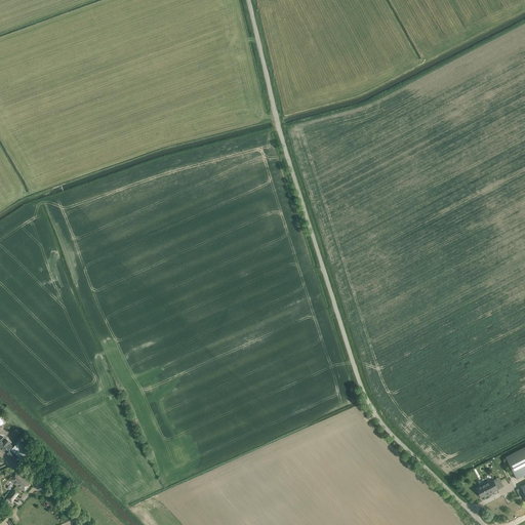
[(10,450),(17,456),(22,459),(34,446),(23,435),(10,450)]
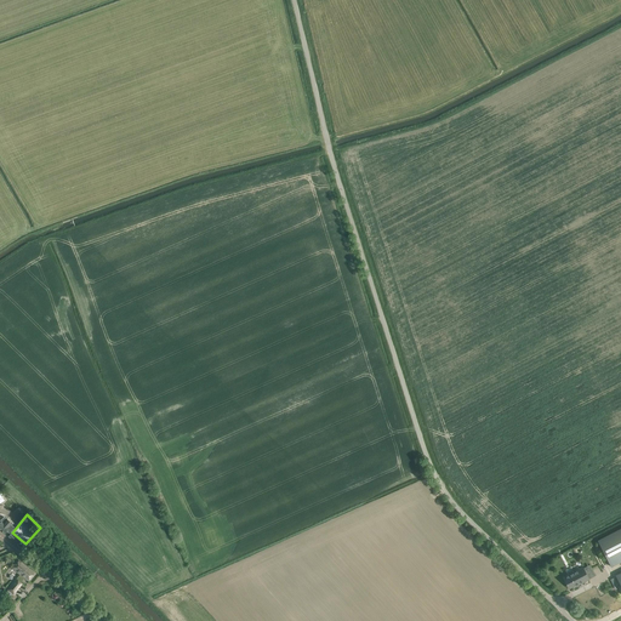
[(0,520),(0,519),(0,528),(5,534),(7,531),(10,534),(15,528),(11,524),(12,523),(7,519),(6,519),(4,517),(0,520)]
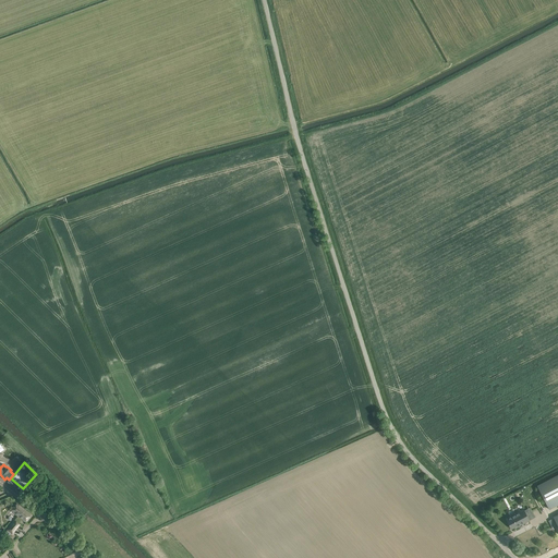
[(557,474),(537,486),(549,509),(557,504),(557,474)]
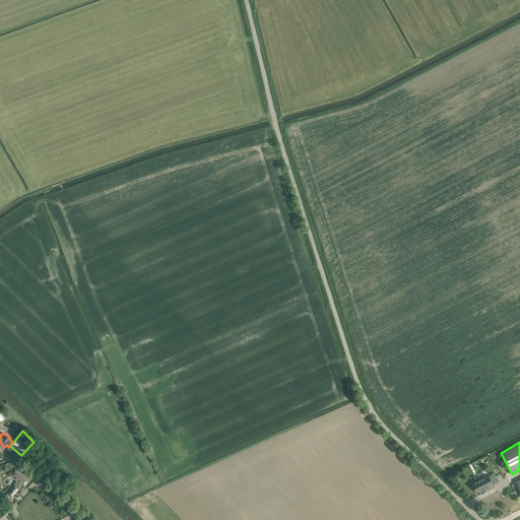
[(17,452),(10,446),(7,449),(14,456),(17,452)]
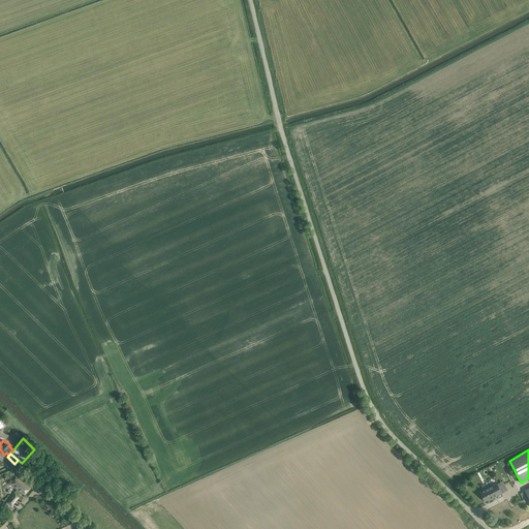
[(18,489),(13,495),(12,494),(6,501),(11,505),(19,497),(17,495),(21,491),(24,494),(29,488),(20,480),(16,477),(11,484),(18,489)]
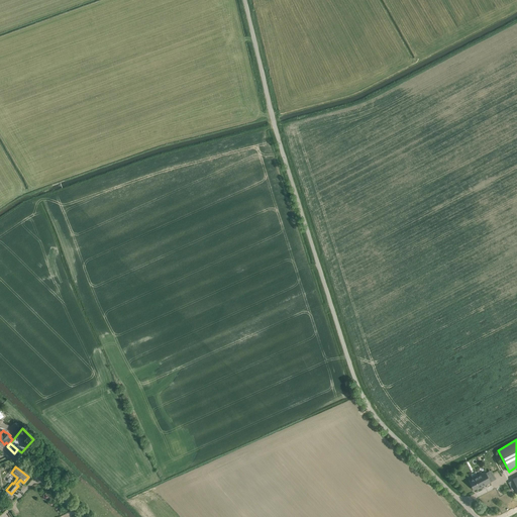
[(485,473),(469,481),(473,487),(477,485),(479,489),(483,487),(483,486),(490,482),(485,473)]
